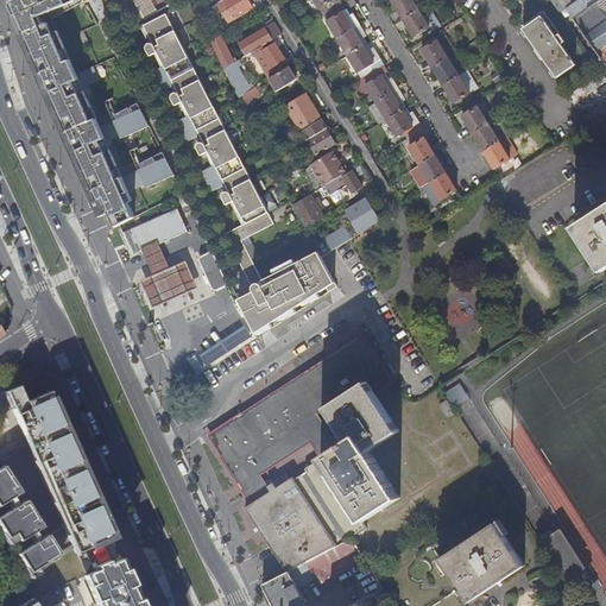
[(5,0),(5,2),(36,73),(43,70),(46,79),(46,80),(44,82),(44,84),(46,87),(49,88),(51,88),(54,95),(52,95),(65,125),(67,125),(73,138),(71,139),(71,140),(70,143),(73,146),(74,147),(76,147),(80,153),(73,157),(99,215),(102,214),(108,227),(133,213),(122,191),(143,182),(170,168),(159,146),(141,158),(140,158),(143,163),(139,165),(121,175),(107,182),(103,174),(114,168),(109,157),(111,157),(100,138),(103,136),(108,134),(109,137),(118,132),(145,118),(134,98),(113,109),(112,109),(114,114),(111,117),(98,121),(80,130),(77,124),(80,122),(79,120),(81,119),(81,120),(90,115),(94,113),(84,94),(82,95),(77,84),(80,83),(96,75),(90,62),(74,69),(70,70),(48,18),(51,17),(79,1),(77,0),(5,0)]
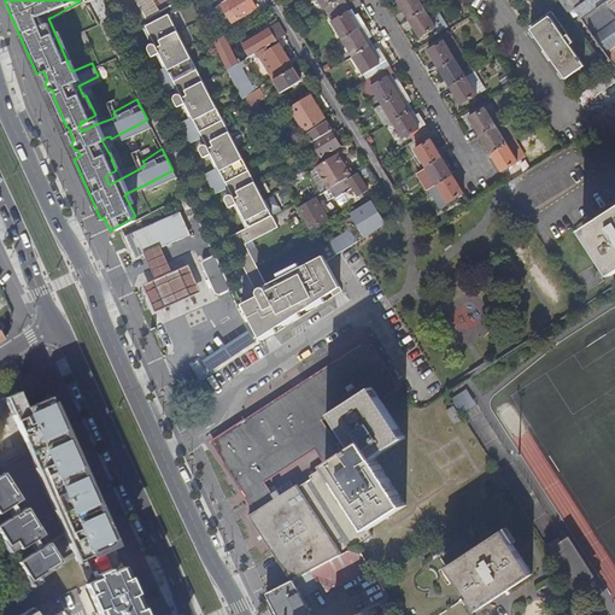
[(136,0),(146,15),(159,9),(153,0),(136,0)]
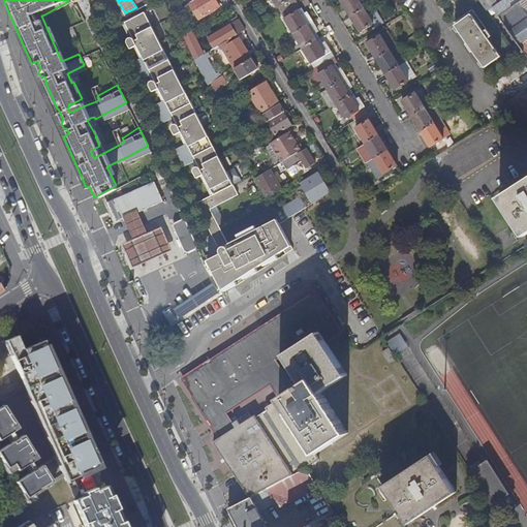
[(169,12),(181,5),(177,0),(173,0),(165,4),(169,12)]
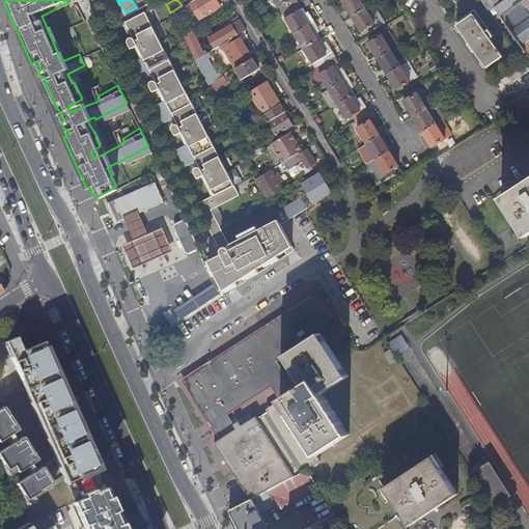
[(218,5),(215,0),(190,0),(188,1),(198,18),(218,5)]
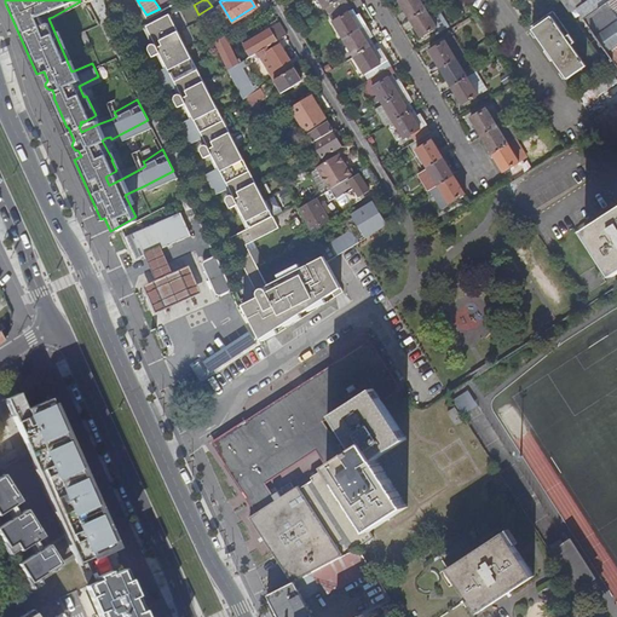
[(367,80),(390,64),(380,48),(378,51),(365,33),(369,30),(358,15),(356,16),(351,7),(346,0),(317,0),(322,7),(323,6),(332,19),(330,19),(367,80)]
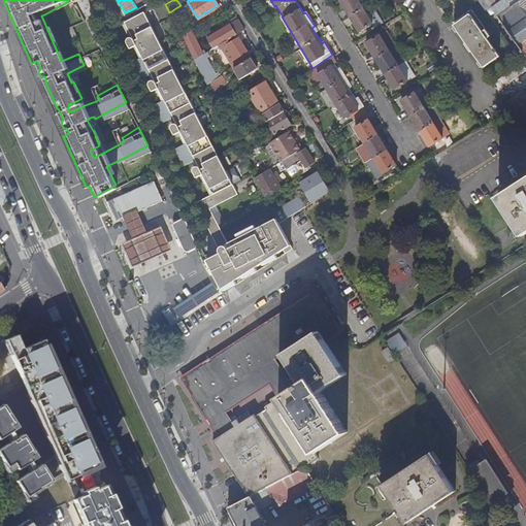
[(358,30),(371,22),(357,0),(340,0),(358,30)]
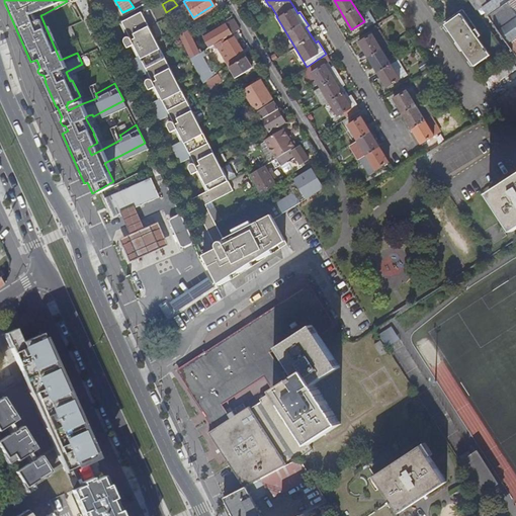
[(467,0),(475,9),(485,2),(484,0),(467,0)]
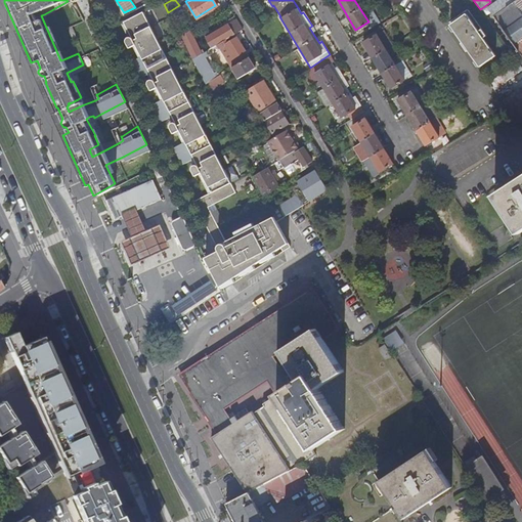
[(496,0),(486,7),(492,15),(513,0),(496,0)]
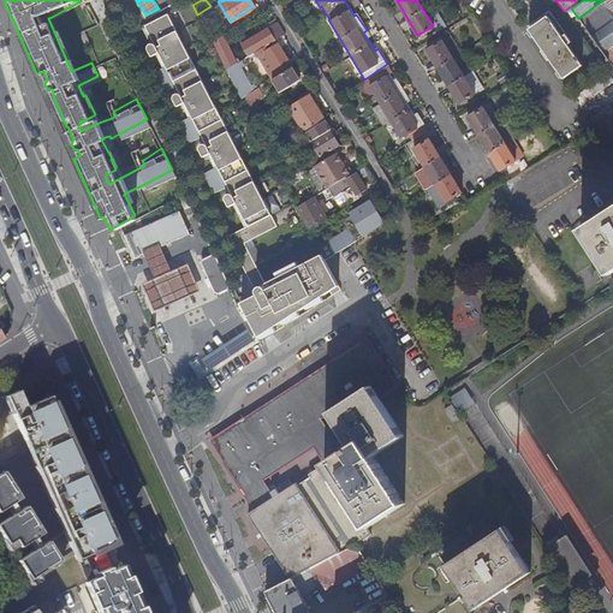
[(609,63),(603,67),(607,72),(612,67),(612,0),(602,0),(578,18),(585,28),(584,29),(585,31),(587,30),(595,41),(594,42),(595,45),(596,45),(606,57),(605,58),(606,60),(607,59),(609,63)]
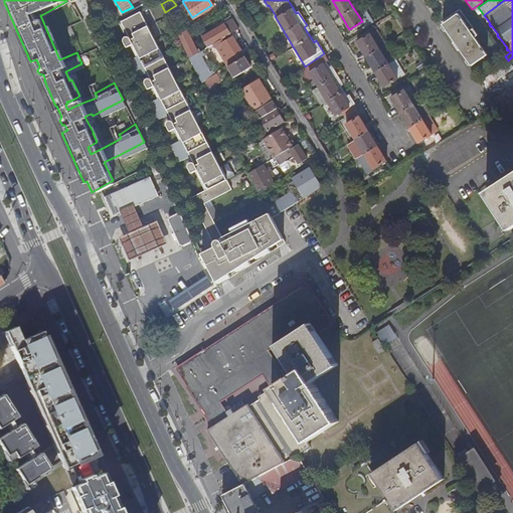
[(230,188),(140,10),(121,21),(128,35),(125,36),(123,38),(123,40),(126,46),(129,45),(132,43),(138,54),(135,56),(127,60),(135,76),(144,72),(147,71),(149,76),(146,77),(144,78),(144,81),(148,89),(151,87),(154,86),(159,97),(157,98),(148,102),(156,119),(165,115),(168,113),(170,119),(168,120),(166,121),(165,123),(166,124),(169,130),(172,129),(175,127),(181,138),(178,140),(169,144),(177,160),(186,156),(189,155),(191,159),(189,161),(187,162),(187,166),(190,171),(194,170),(196,168),(206,187),(203,188),(188,196),(203,225),(207,223),(212,232),(208,234),(213,244),(207,247),(200,251),(213,277),(220,273),(230,267),(229,264),(235,260),(237,263),(281,235),(271,215),(268,211),(220,235),(203,201),(230,188)]
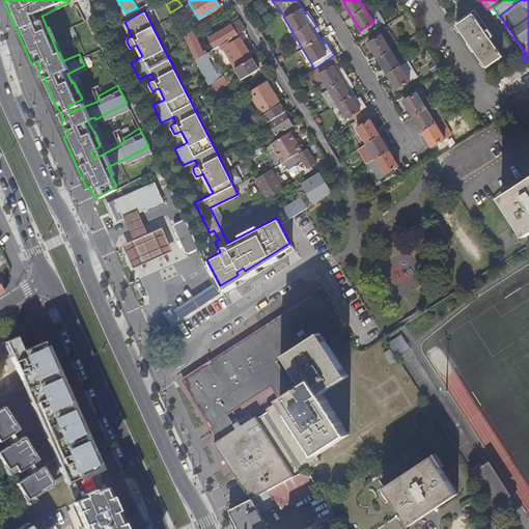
[(455,23),(485,66),(501,55),(489,36),(492,34),(488,28),(484,30),(471,11),(455,23)]
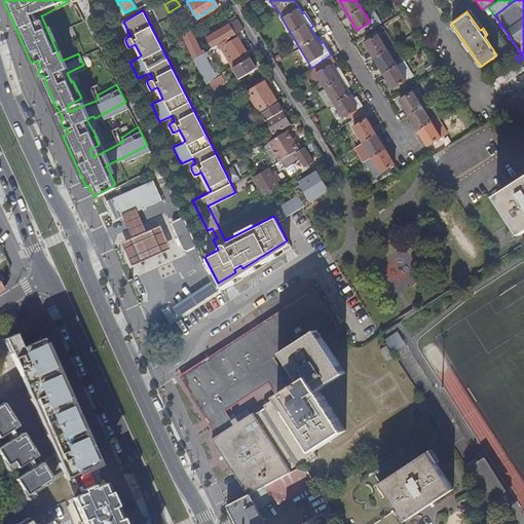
[(64,60),(44,14),(41,15),(61,61),(64,60)]
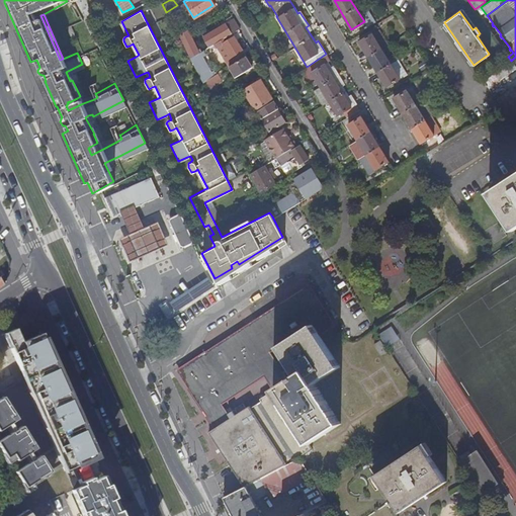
[(197,50),(187,28),(178,34),(178,35),(179,35),(184,46),(185,50),(189,57),(197,53),(237,27),(232,20),(212,32),(210,29),(200,36),(203,41),(198,45),(199,49),(197,50)]
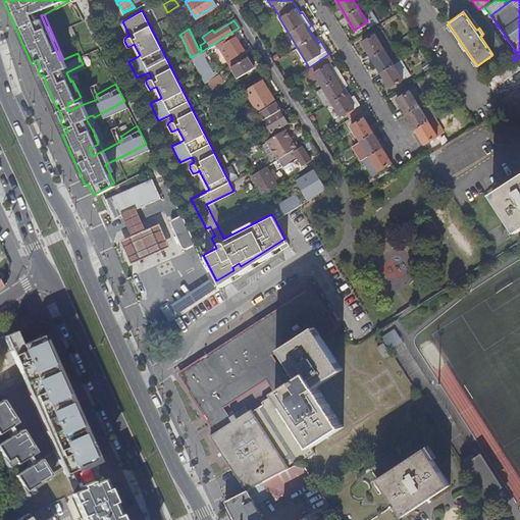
[(63,23),(71,40),(74,38),(67,21),(63,23)]
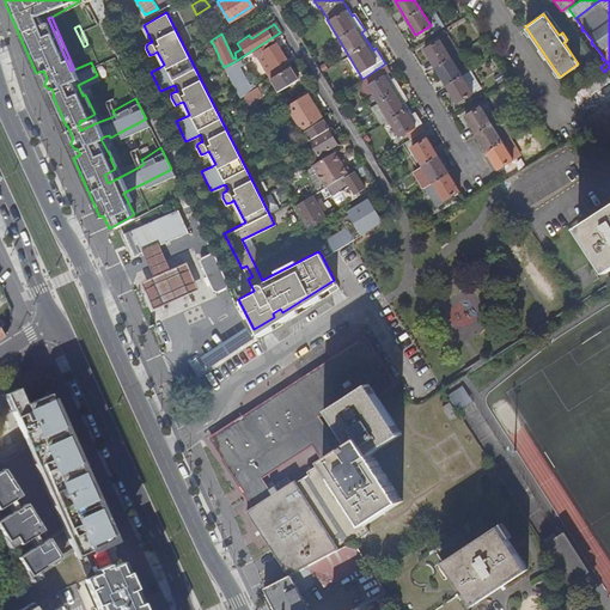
[(152,42),(144,25),(140,26),(148,43),(152,42)]
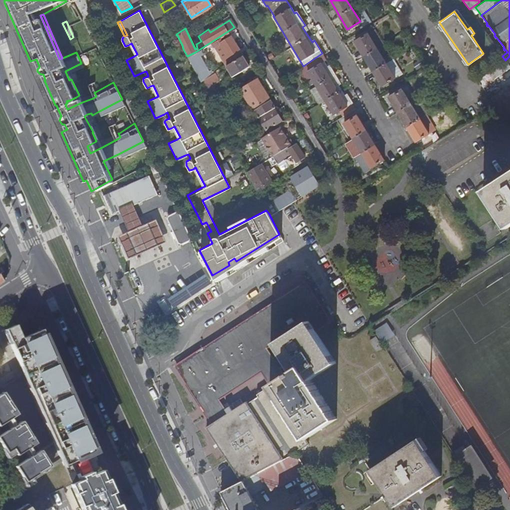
[(354,40),(381,85),(394,76),(366,32),(354,40)]
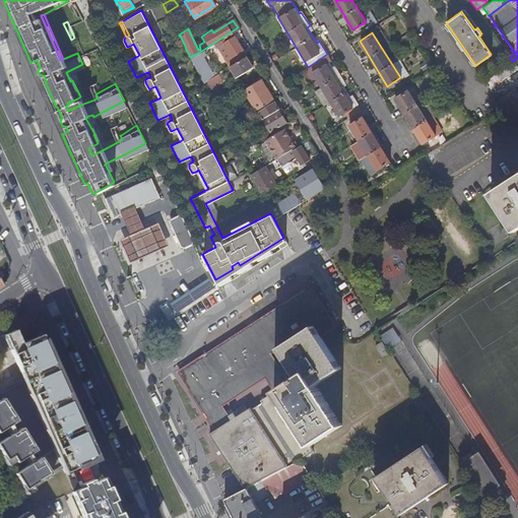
[(246,55),(245,55),(234,36),(223,43),(235,62),(246,55)]
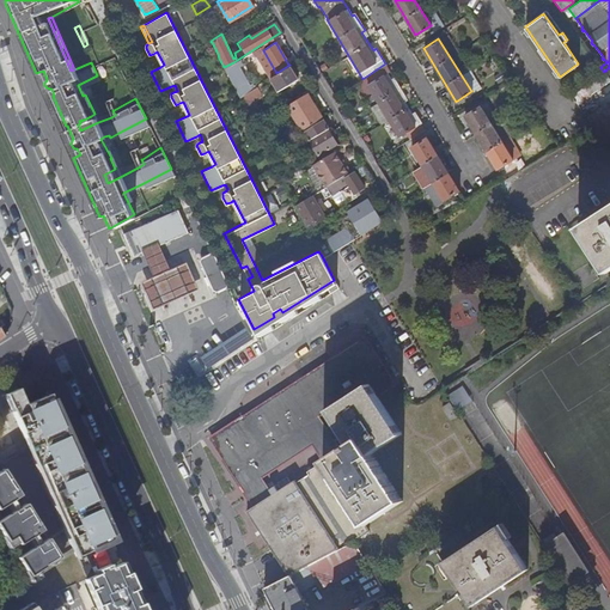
[(157,52),(153,54),(160,67),(164,65),(157,52)]
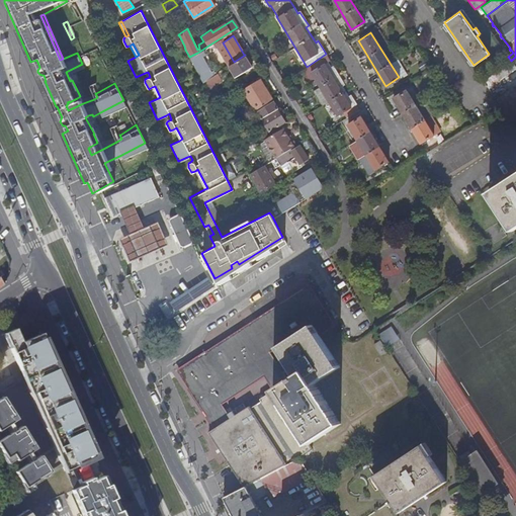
[(203,65),(197,53),(189,57),(202,81),(211,75),(205,64),(203,65)]
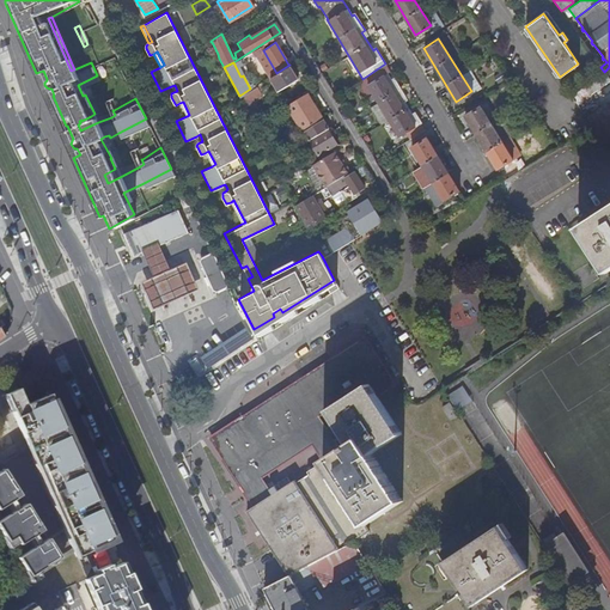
[(297,78),(290,65),(276,73),(269,77),(278,90),(297,78)]
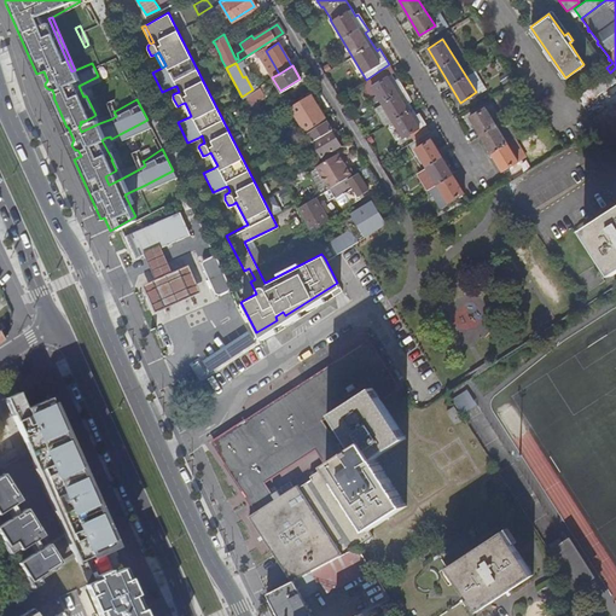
[(44,71),(36,74),(74,160),(81,156),(77,150),(75,150),(74,149),(71,145),(73,143),(73,141),(74,140),(68,127),(67,127),(53,97),(54,97),(52,89),(50,89),(47,88),(45,86),(45,83),(47,81),(47,80),(44,71)]
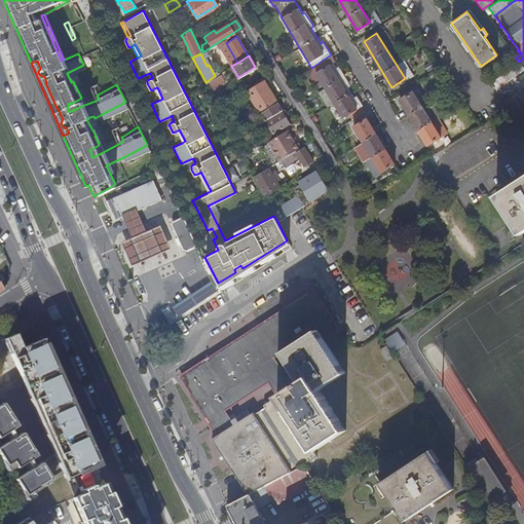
[(361,106),(361,105),(357,98),(354,99),(345,83),(347,82),(339,68),(336,70),(332,62),(314,72),(342,117),(347,113),(351,119),(364,111),(361,106)]
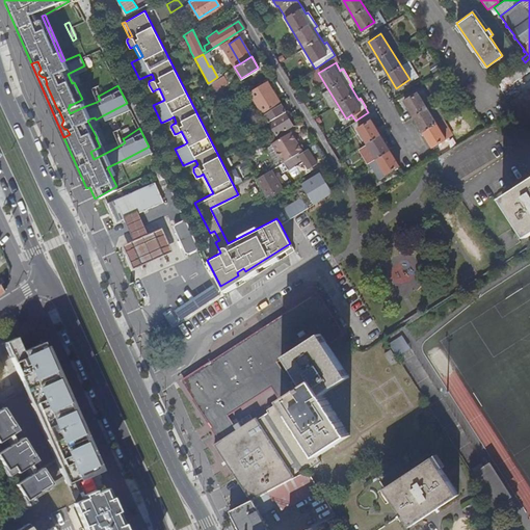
[(496,82),(500,89),(529,69),(525,62),(496,82)]
